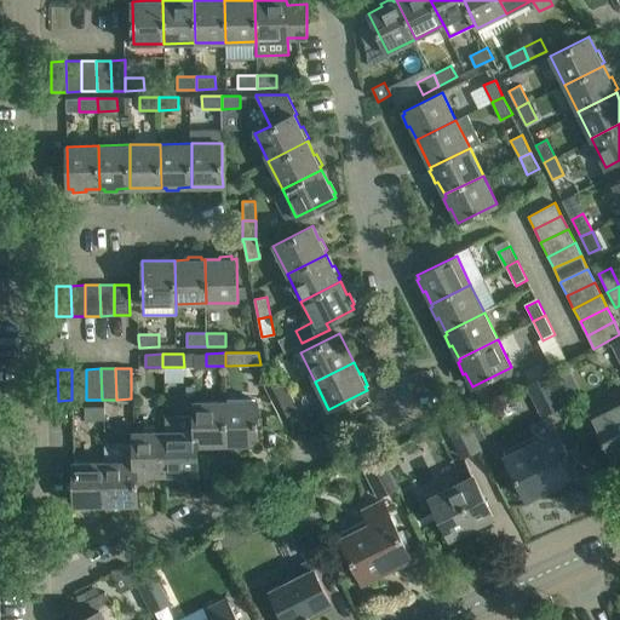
[(86,369),(72,369),(72,400),(86,400),(86,369)]
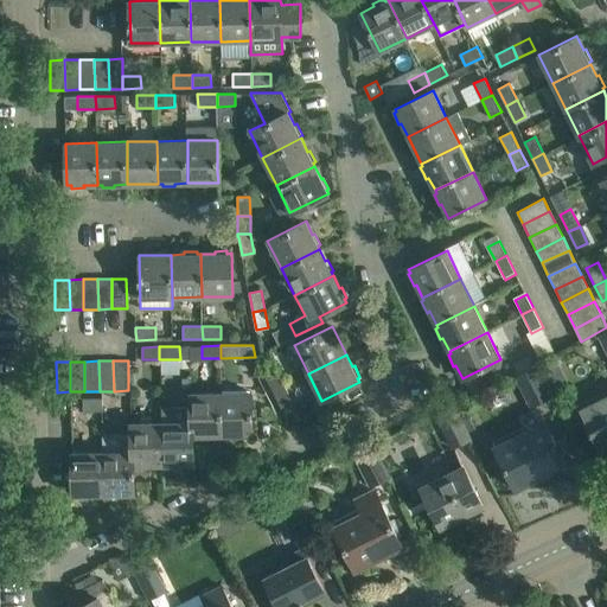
[(535,366),(517,376),(531,406),(550,396),(535,366)]
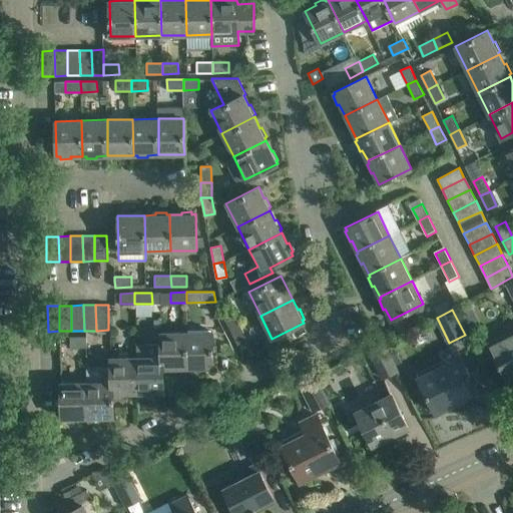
[(223,316),(230,331),(240,326),(232,311),(223,316)]
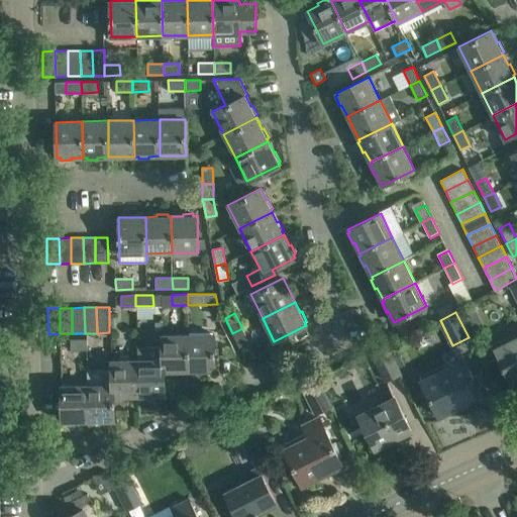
[(232,333),(239,346),(248,342),(242,328),(232,333)]
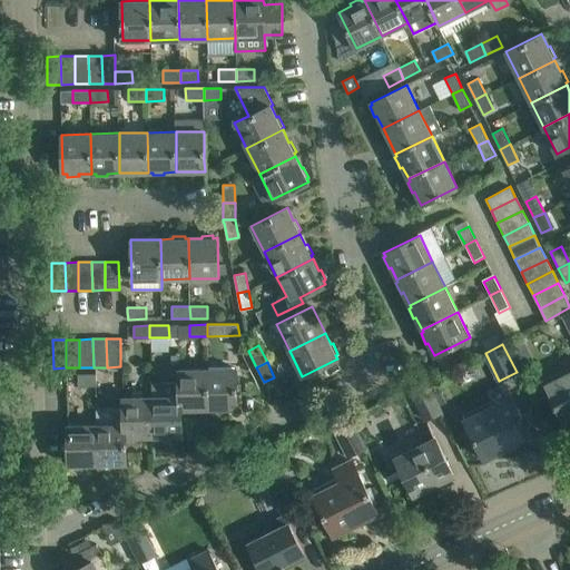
[(569,416),(569,365),(542,381),(553,404),(552,405),(560,421),(569,416)]
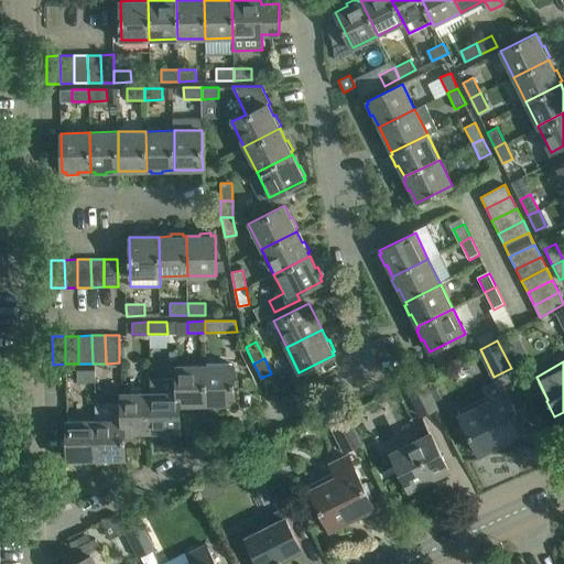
[(206,404),(206,365),(177,366),(177,392),(179,405),(180,405),(206,404)]
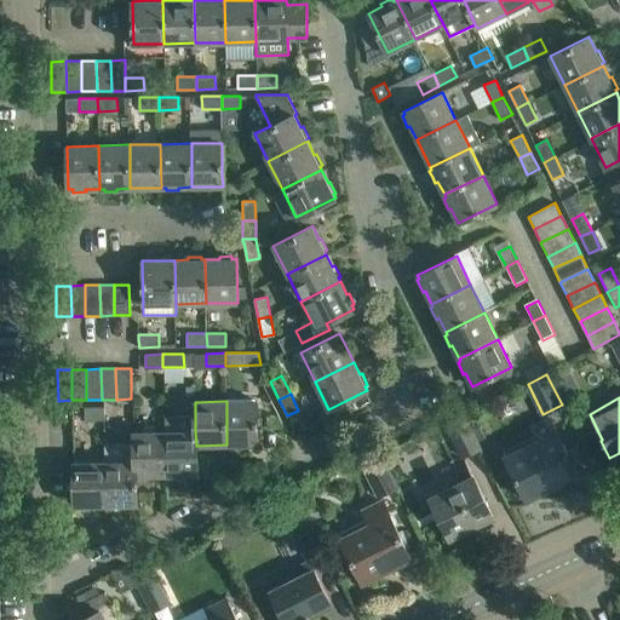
[(257,401),(227,401),(227,445),(230,445),(230,447),(244,447),(244,445),(258,445),(257,401)]
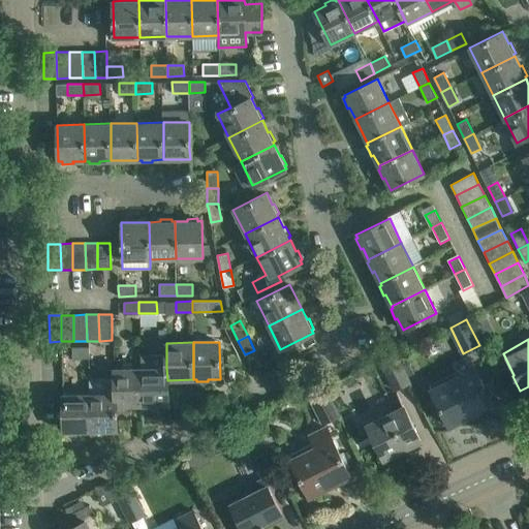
[(89,347),(89,359),(104,358),(104,346),(89,347)]
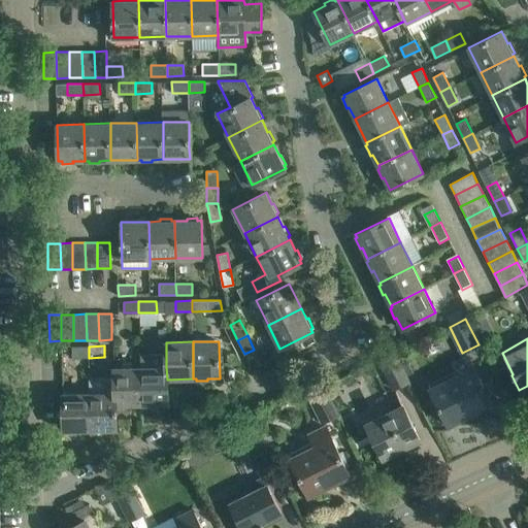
[(89,358),(89,347),(72,347),(72,358),(89,358)]
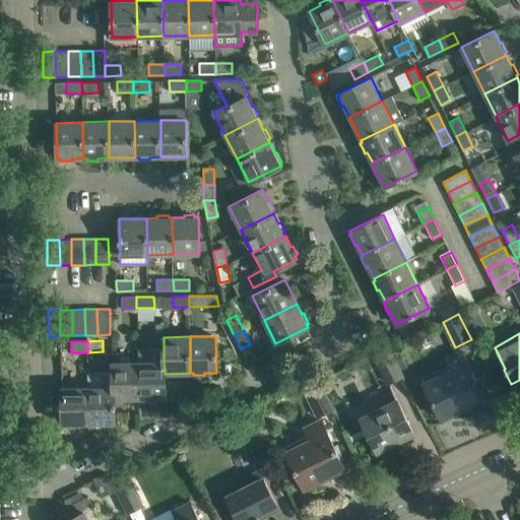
[(389,348),(374,355),(388,383),(402,376),(400,372),(393,359),(393,358),(389,348)]
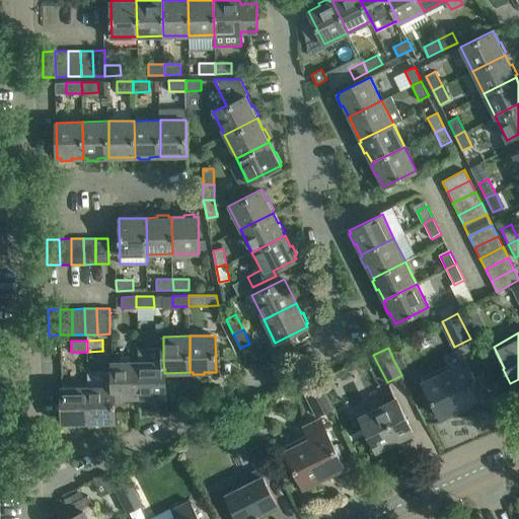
[(484,396),(460,350),(445,357),(451,368),(423,382),(441,419),(484,396)]
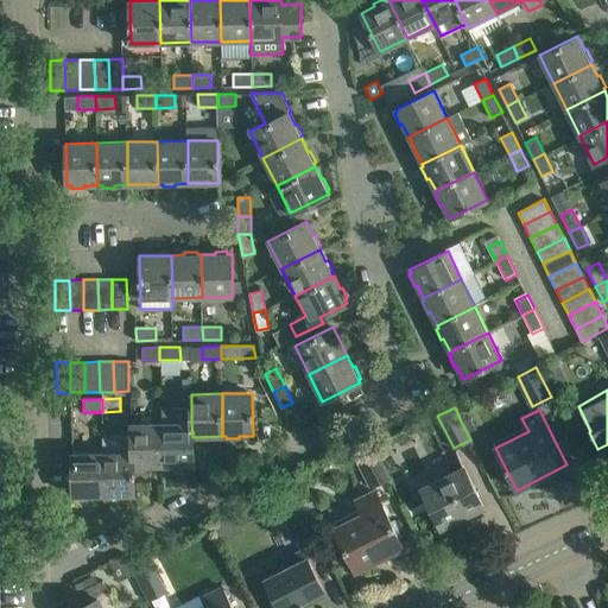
[(461,417),(460,418),(460,419),(468,435),(476,430),(468,413),(461,417)]
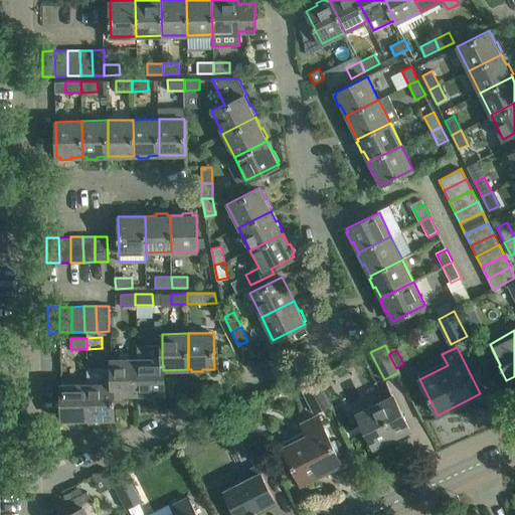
[(162,358),(137,359),(138,394),(164,394),(164,370),(163,370),(162,358)]
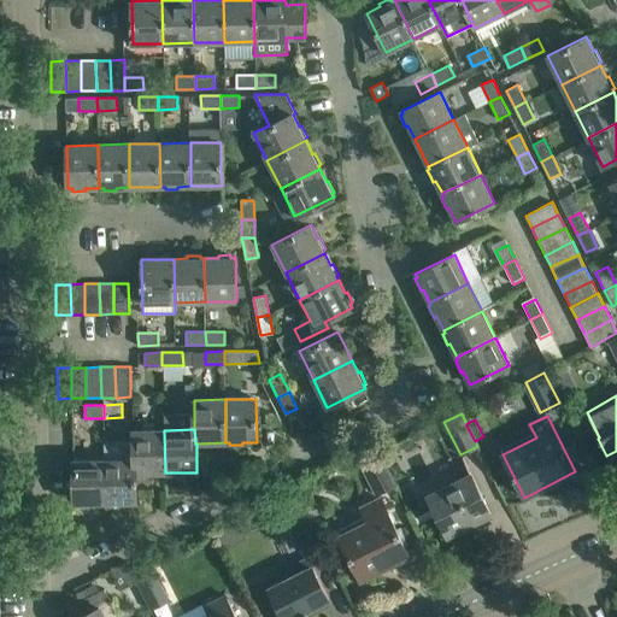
[(165,472),(164,430),(133,430),(134,459),(134,474),(136,474),(165,472)]
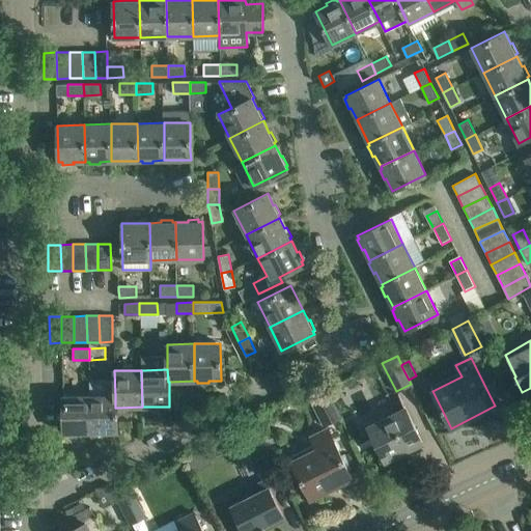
[(335,409),(326,390),(310,398),(324,425),(339,417),(335,409)]
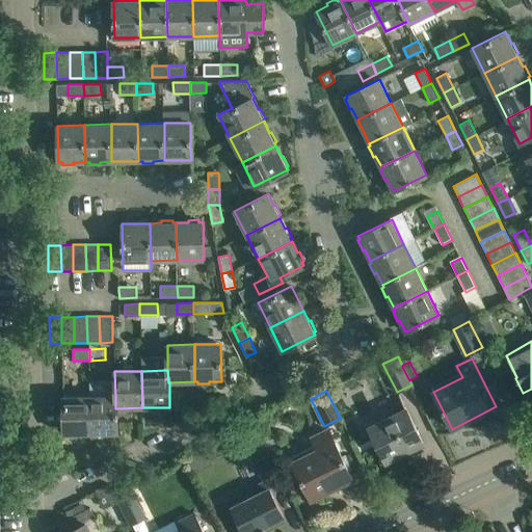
[(79,433),(91,433),(90,396),(63,397),(63,433),(68,433),(68,436),(79,435),(79,433)]
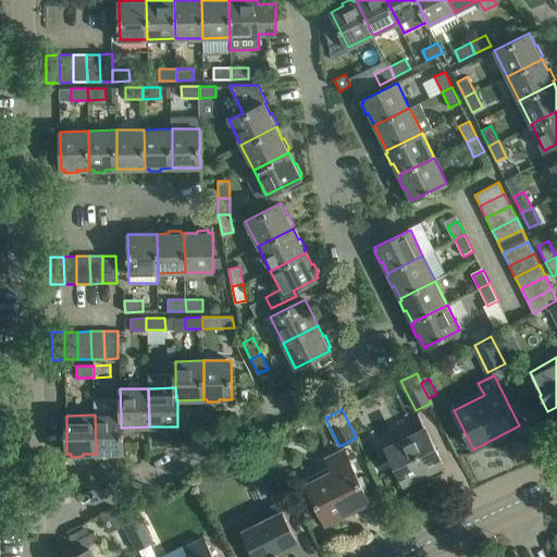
[(123,454),(123,428),(121,428),(121,415),(95,415),(96,454),(98,454),(98,456),(110,456),(110,454),(123,454)]
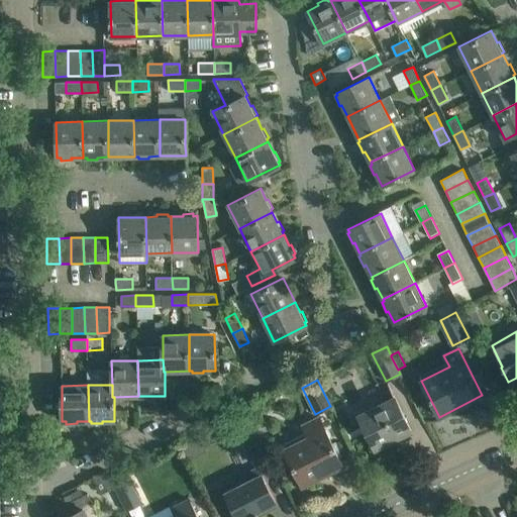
[(411,430),(395,397),(358,415),(375,448),(411,430)]
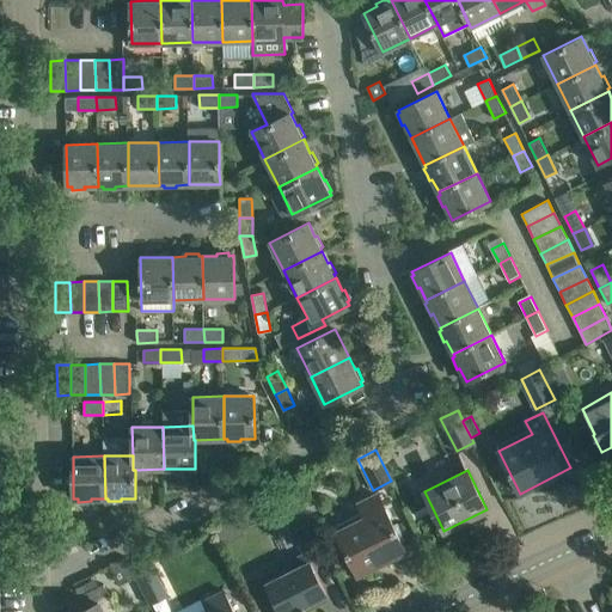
[(303,550),(319,540),(293,490),(276,499),(303,550)]
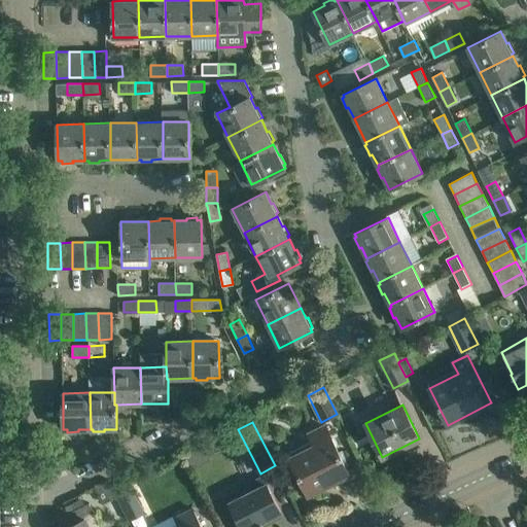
[(349,473),(325,425),(308,434),(314,445),(289,457),(308,494),(349,473)]
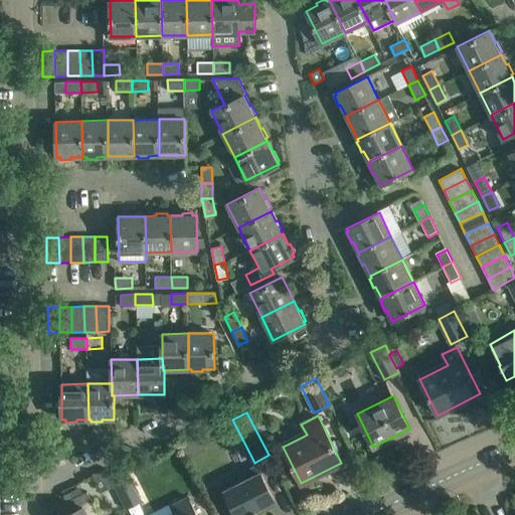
[(221,484),(236,514),(254,514),(256,514),(254,510),(275,500),(256,466),(244,472),(248,479),(239,484),(235,477),(221,484)]
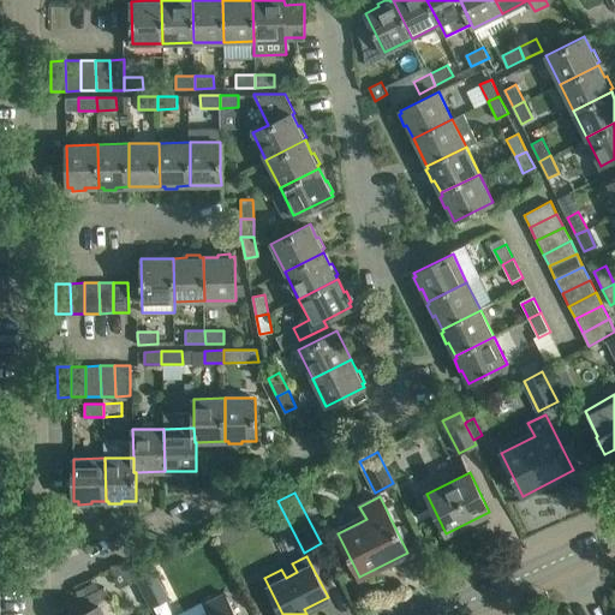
[(168,598),(165,590),(154,568),(136,577),(151,607),(168,598)]
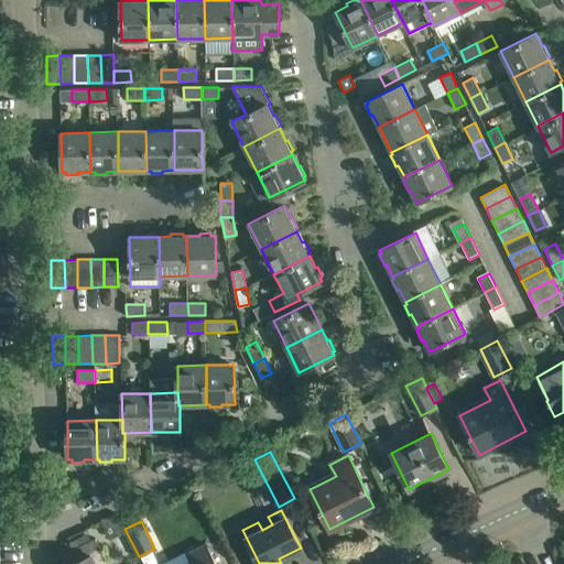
[(100,563),(107,561),(95,538),(71,551),(76,562),(73,563),(100,563)]
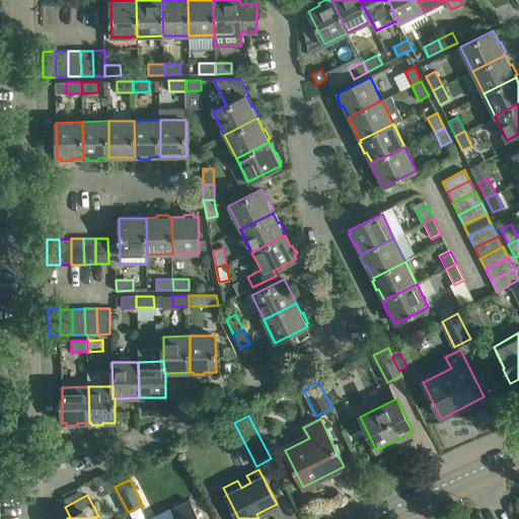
[(199,518),(190,501),(173,509),(178,518),(199,518)]
